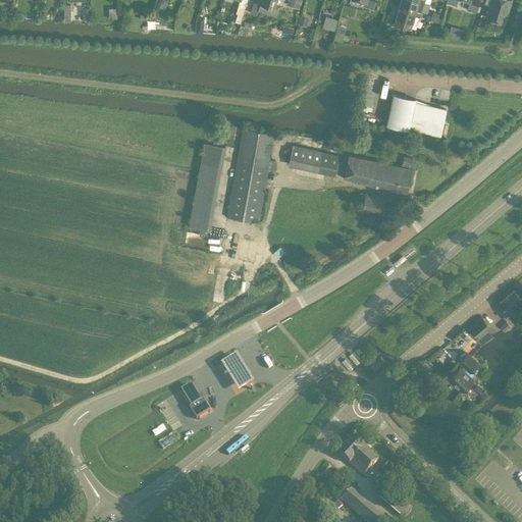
[(254,0),(254,1),(260,2),(258,10),(275,15),(278,7),(274,6),(276,0),(254,0)]
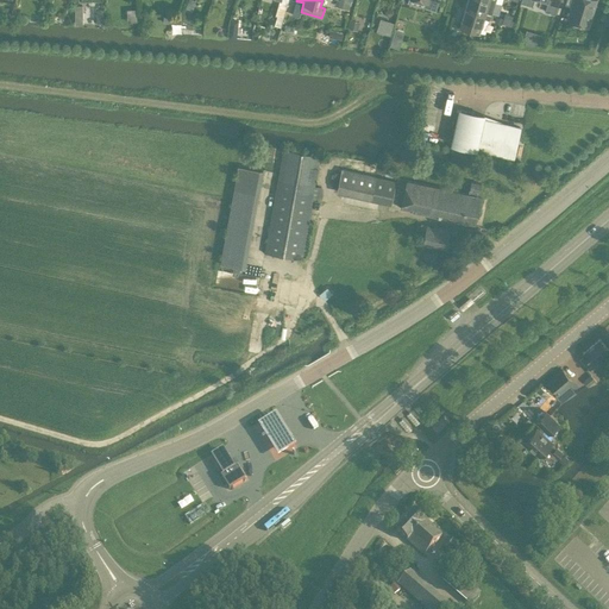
[(408,0),(408,1),(426,7),(435,10),(438,0),(408,0)]
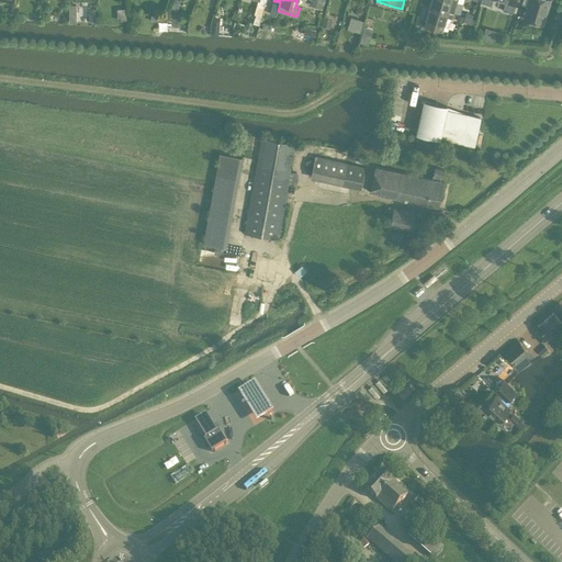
[(450,0),(431,0),(430,6),(452,13),(453,13),(457,2),(450,0)]
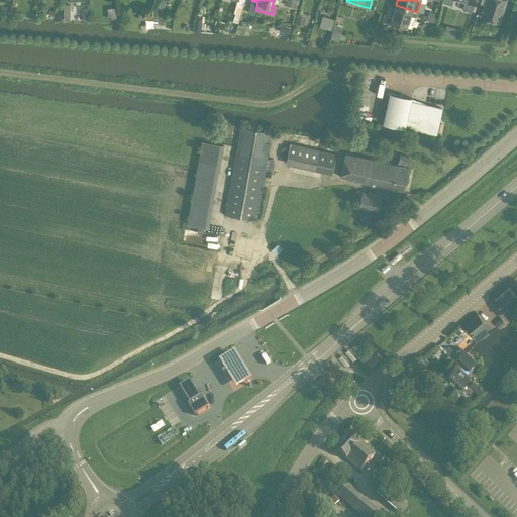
[(471,12),(474,0),(442,0),(442,2),(451,5),(452,0),(459,0),(464,1),(462,9),(471,12)]
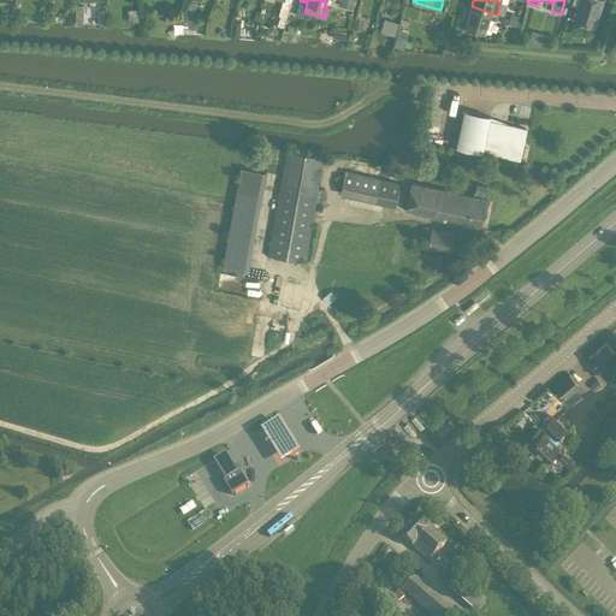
[(572,0),(572,4),(579,6),(574,21),(594,27),(596,24),(598,23),(599,19),(598,17),(603,0),(572,0)]
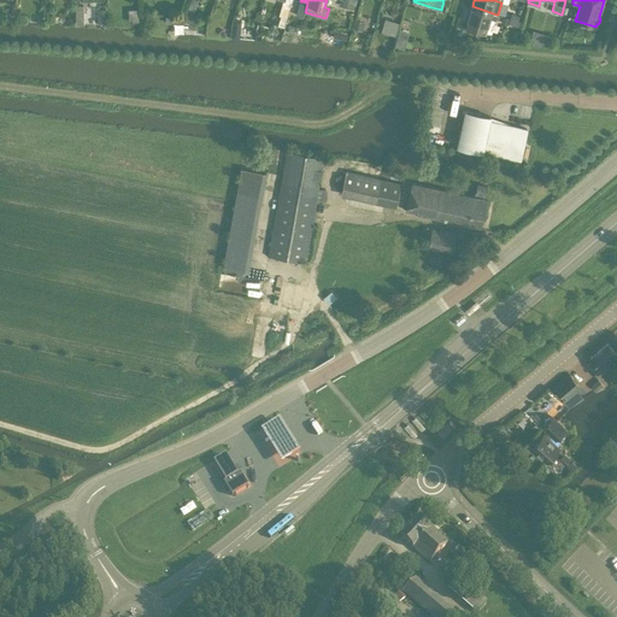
[(281,16),(278,24),(285,27),(289,7),(282,6),(280,15),(281,16)]
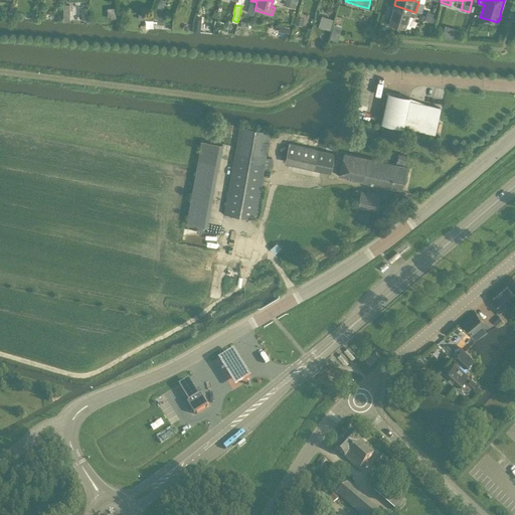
[(405,27),(409,15),(413,16),(414,12),(394,5),(388,23),(405,27)]
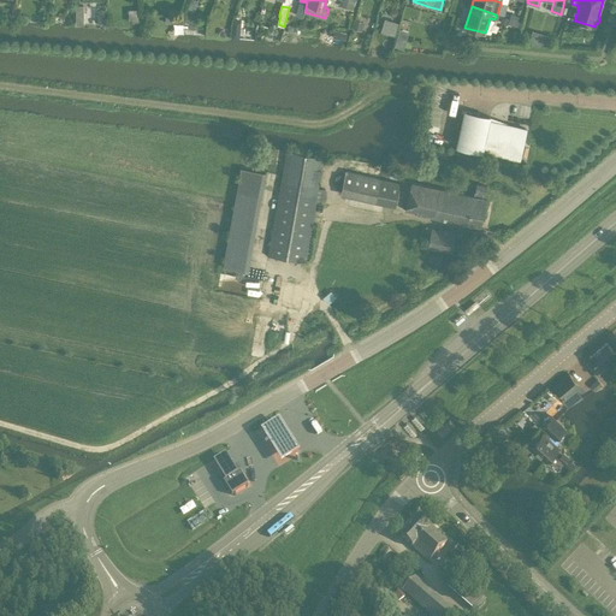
[(395,35),(398,22),(385,18),(380,30),(395,35)]
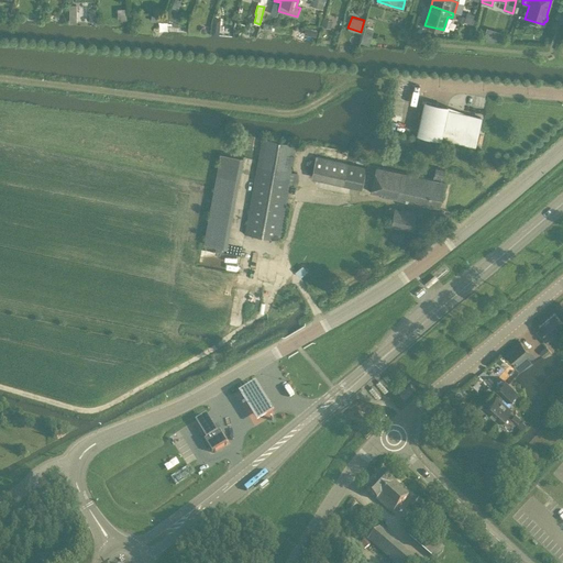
[(211,34),(219,35),(219,34),(220,19),(213,18),(211,34)]
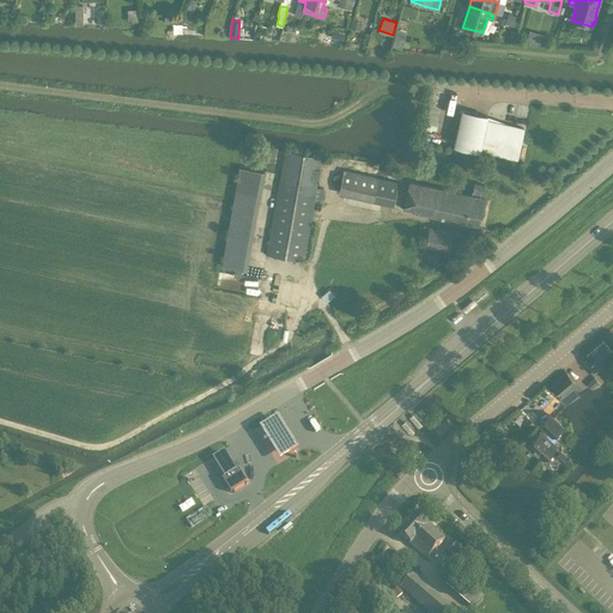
[(363,22),(352,19),(350,28),(360,30),(363,22)]
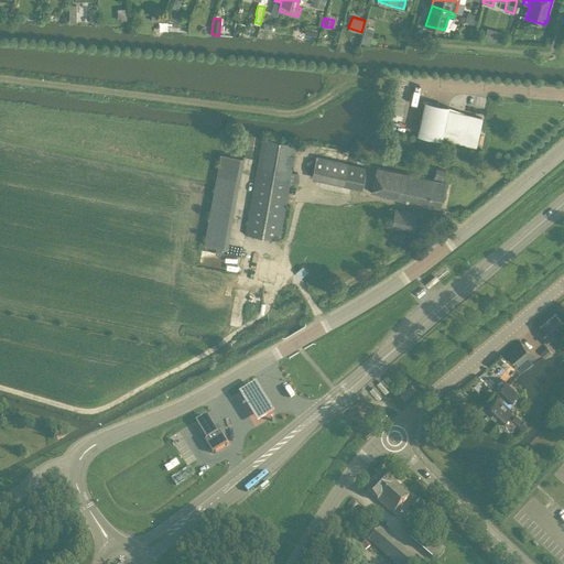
[(372,38),(364,34),(361,43),(369,45),(372,38)]
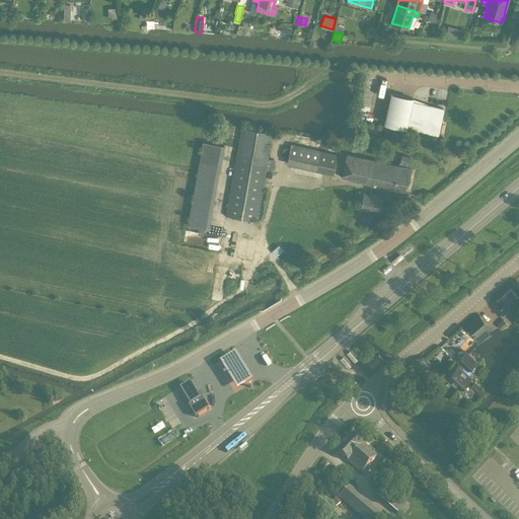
[(391,93),(385,123),(406,127),(438,134),(443,108),(412,101),(413,97),(391,93)]
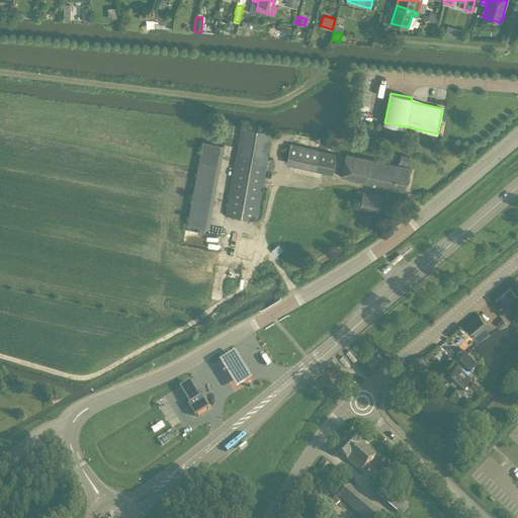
[(256,220),(272,133),(241,126),(226,214),(256,220)]
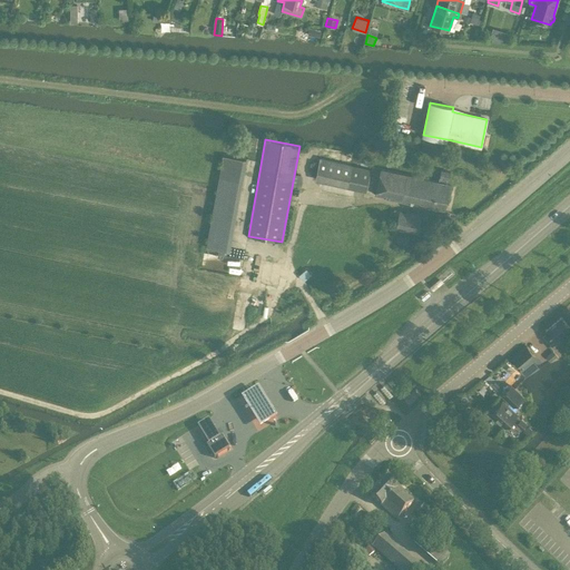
[(367,187),(371,169),(320,157),(317,174),(367,187)]
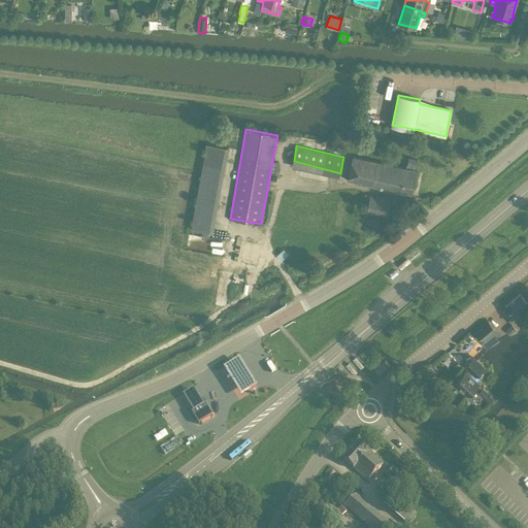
[(353,156),(348,179),(411,194),(417,170),(413,169),(414,165),(416,166),(418,159),(408,157),(406,168),(353,156)]
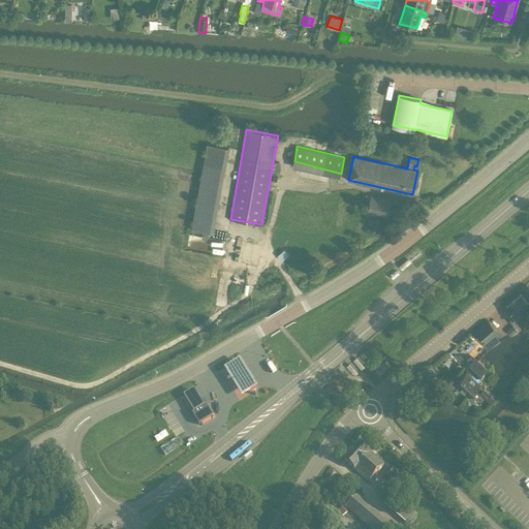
[(367,212),(386,216),(391,199),(366,194),(365,198),(369,199),(367,212)]
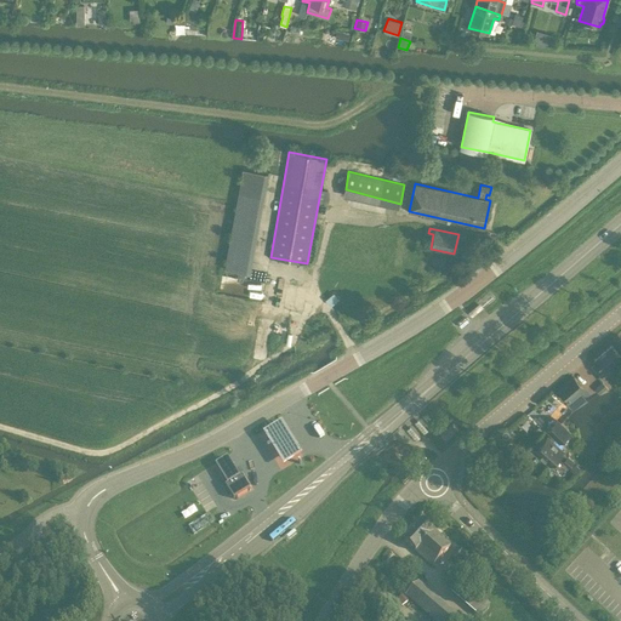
[(334,294),(326,300),(331,306),(339,298),(334,294)]
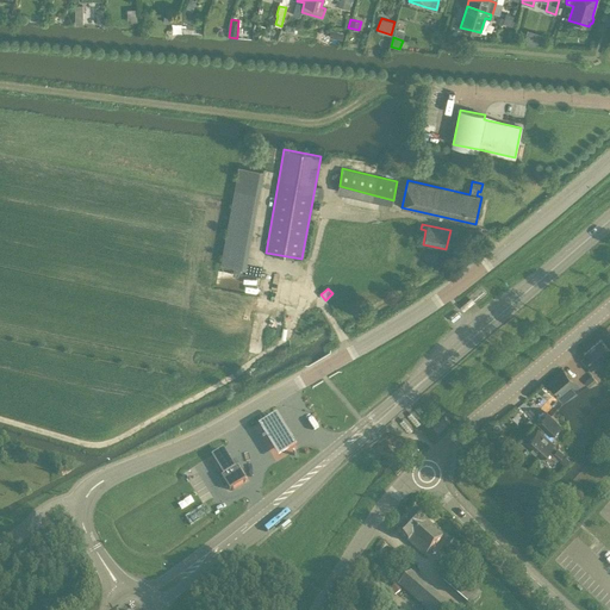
[(585,356),(582,359),(589,367),(592,363),(609,349),(601,338),(584,354),(585,356)]
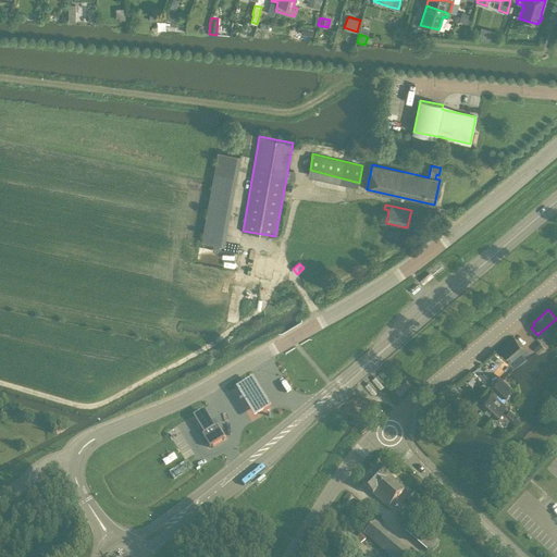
[(515,338),(502,349),(510,360),(508,361),(512,367),(514,368),(527,359),(525,357),(520,351),(523,348),(515,338)]
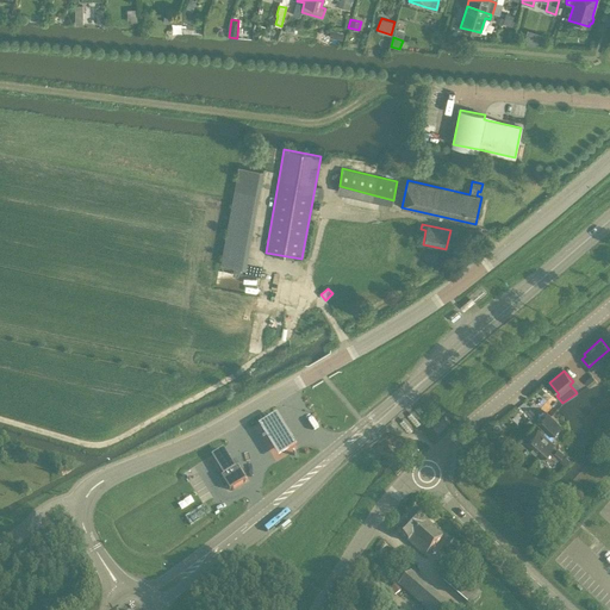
[(592,375),(585,381),(589,386),(596,380),(592,375)]
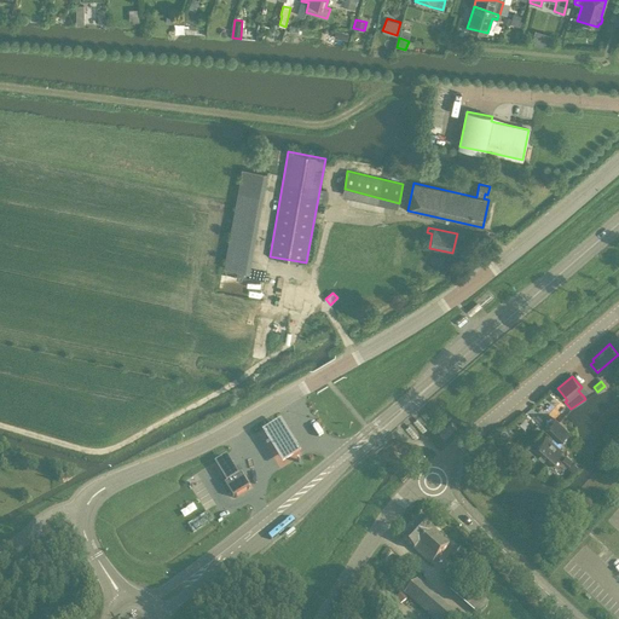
[(544,435),(533,447),(549,462),(555,455),(559,458),(567,466),(571,461),(566,455),(550,440),(554,437),(557,440),(567,431),(554,418),(545,428),(550,433),(547,438),(544,435)]
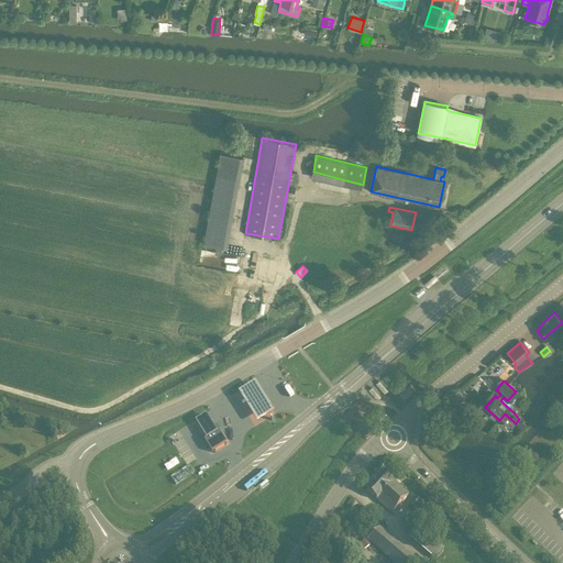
[(255,384),(238,394),(256,424),(273,414),(255,384)]
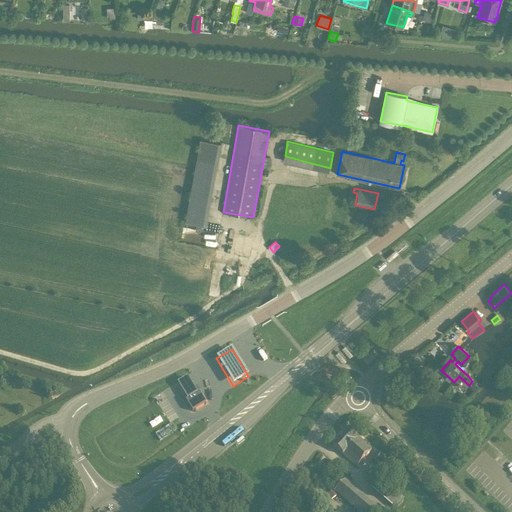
[(367,363),(378,354),(373,349),(363,358),(367,363)]
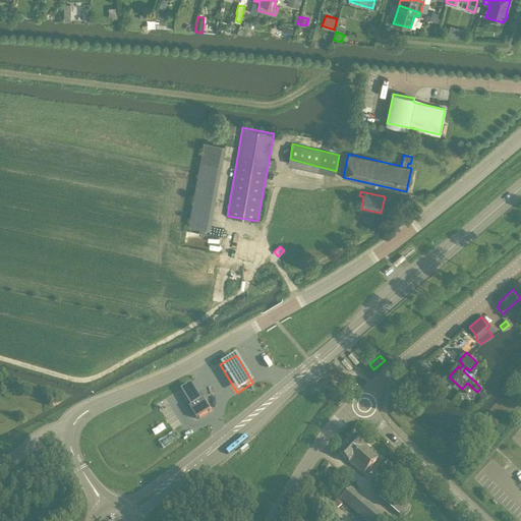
[(191,407),(201,400),(191,384),(180,390),(191,407)]
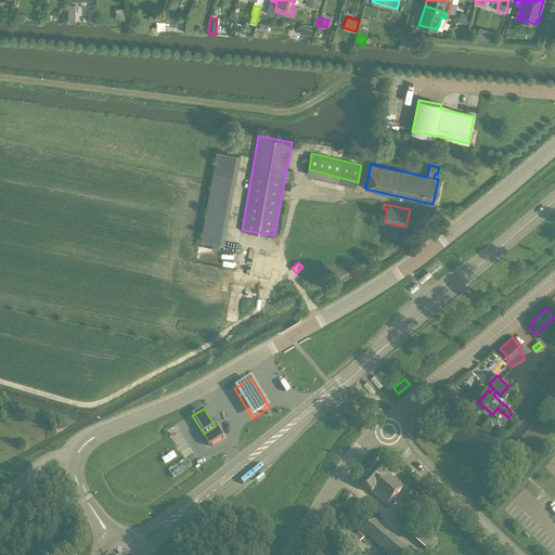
[(204,434),(202,435),(208,447),(223,437),(216,426),(215,426),(204,434)]
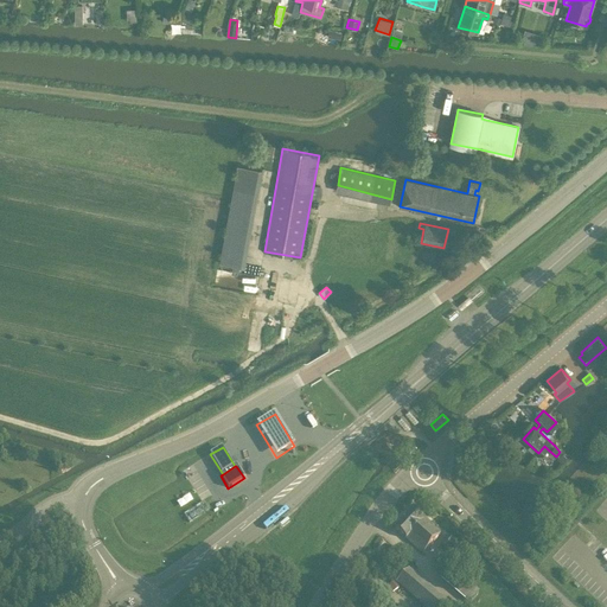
[(413,510),(395,530),(406,540),(422,555),(441,534),(425,519),(413,510)]
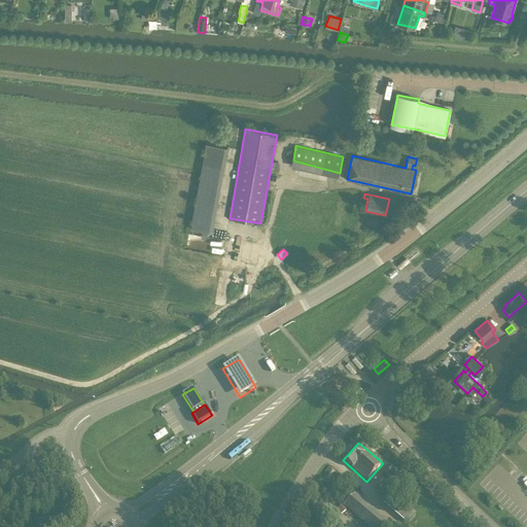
[(383,473),(388,478),(394,471),(389,466),(383,473)]
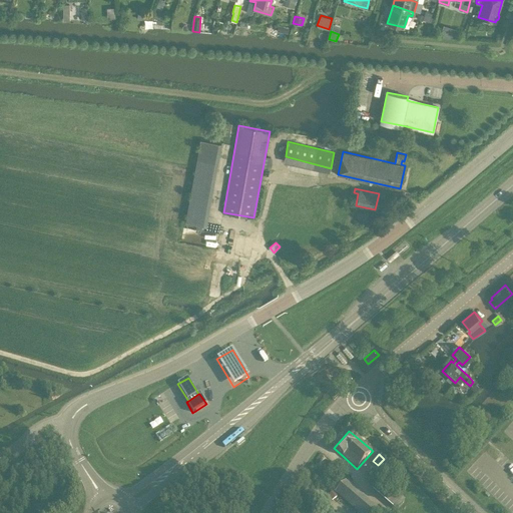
[(371,489),(396,509),(397,510),(406,500),(380,478),(371,489)]
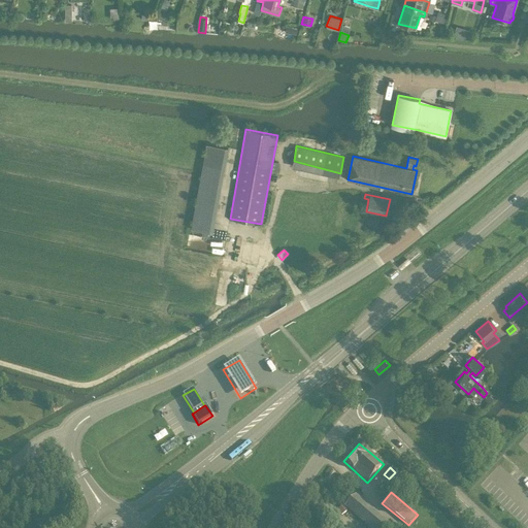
[(368,527),(387,527),(390,525),(356,496),(345,507),(368,527)]
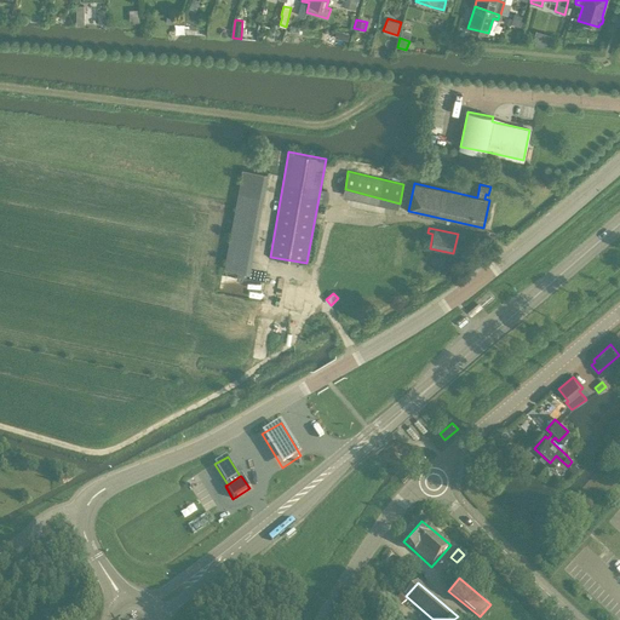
[(401,606),(407,601),(403,595),(397,600),(401,606)]
